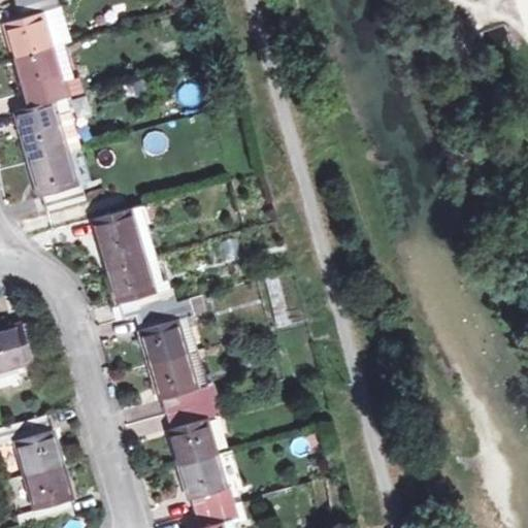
[(60,7),(58,0),(21,0),(19,1),(24,17),(5,22),(15,57),(52,46),(63,43),(66,42),(56,8),(60,7)]
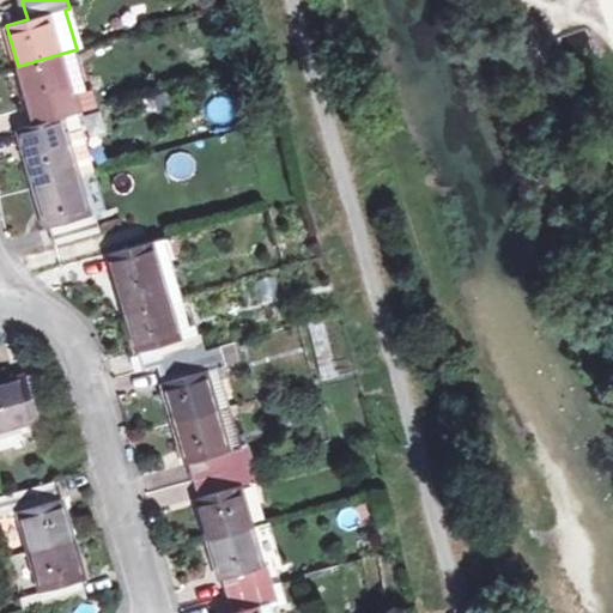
[(82,110),(77,95),(85,92),(73,50),(60,54),(18,66),(30,108),(35,107),(38,122),(82,110)]
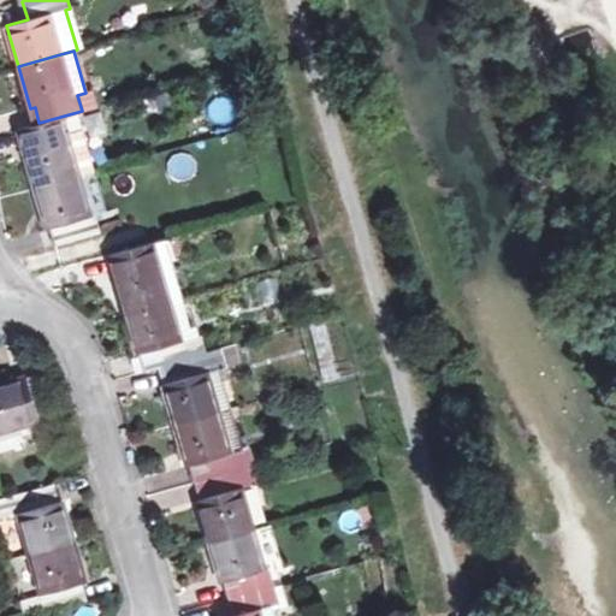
[(39,123),(45,142),(24,148),(35,188),(80,176),(95,171),(84,131),(88,130),(82,111),(39,123)]
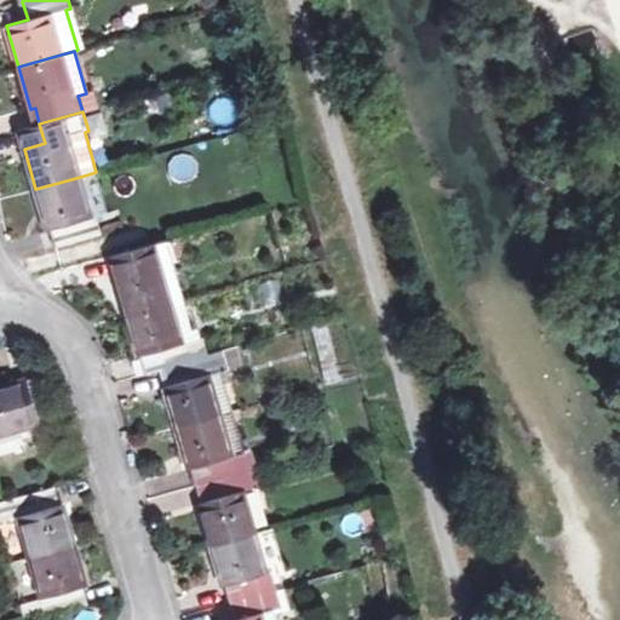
[(80,177),(35,189),(47,231),(52,230),(57,246),(102,234),(97,217),(92,218),(80,177)]
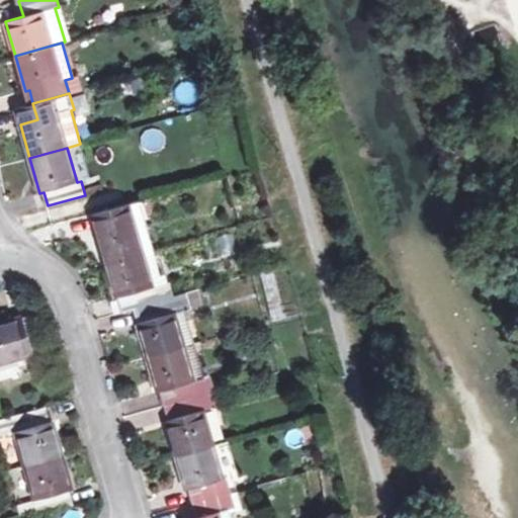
[(106,262),(143,252),(128,203),(92,213),(106,262)]
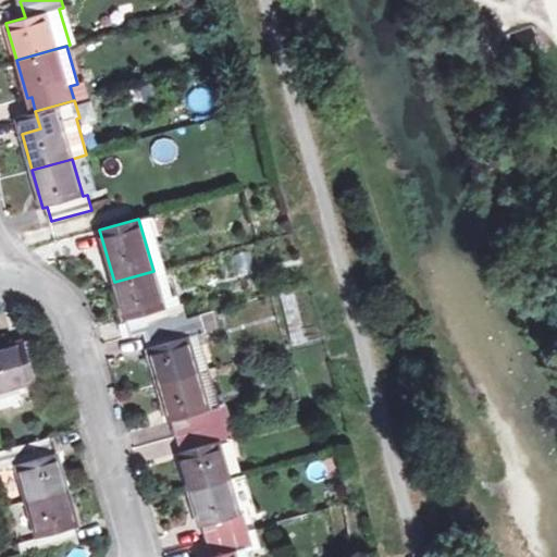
[(153,271),(114,282),(125,318),(130,334),(148,329),(185,319),(181,302),(164,307),(153,271)]
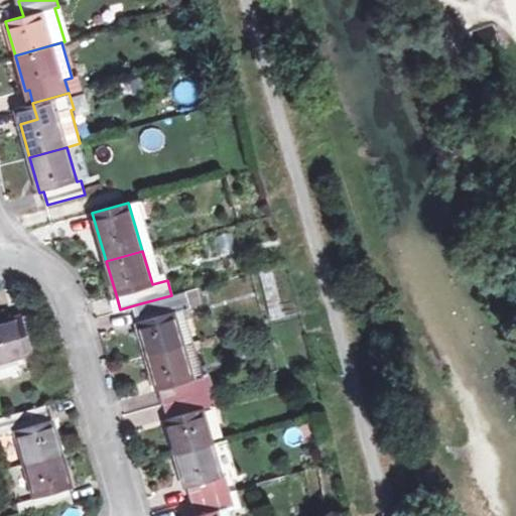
[(137,304),(142,319),(137,321),(147,355),(183,344),(174,310),(188,306),(185,291),(171,295),(137,304)]
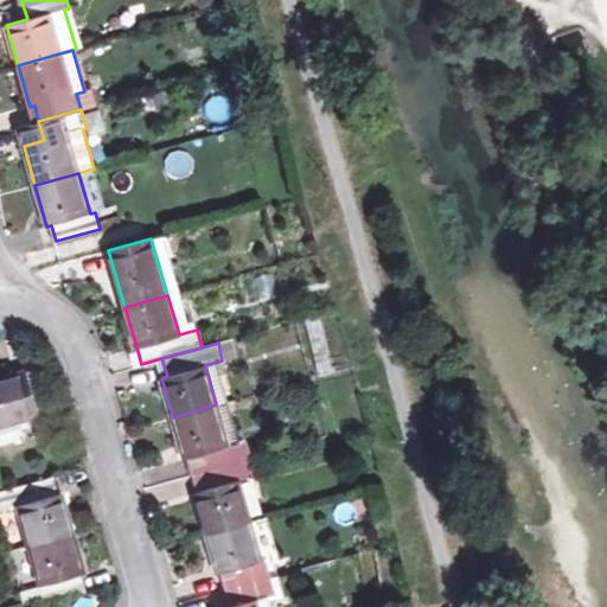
[(26,374),(0,379),(0,425),(38,414),(26,374)]
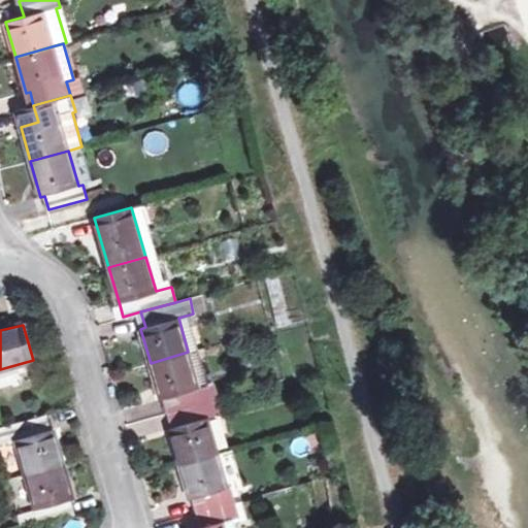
[(188,352),(151,363),(161,398),(166,397),(170,411),(217,398),(212,384),(198,388),(188,352)]
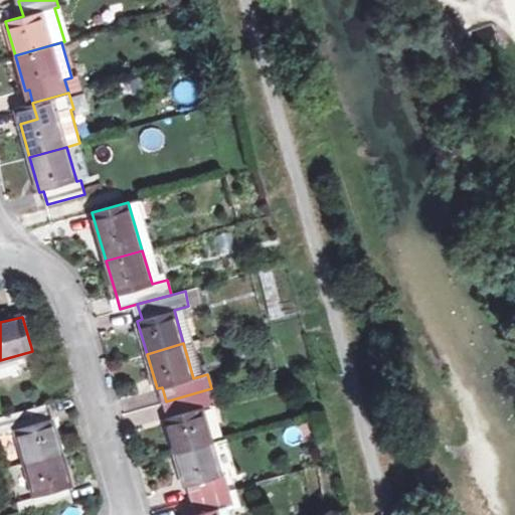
[(166,401),(170,418),(167,419),(175,451),(211,441),(202,409),(216,405),(211,388),(166,401)]
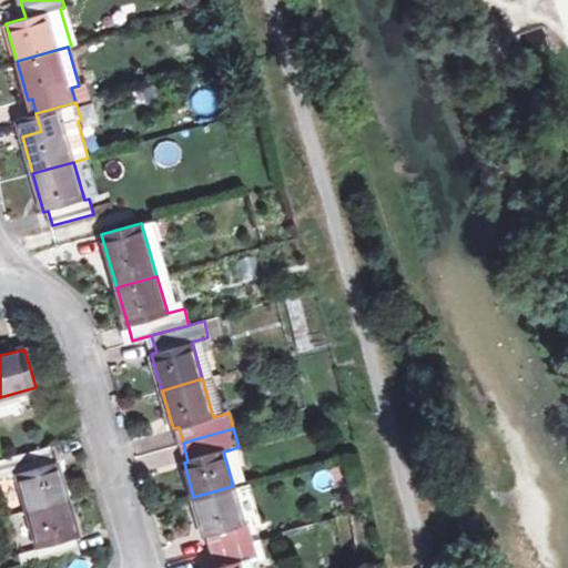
[(0,477),(18,473),(28,511),(69,499),(59,462),(52,463),(48,447),(0,459),(0,477)]
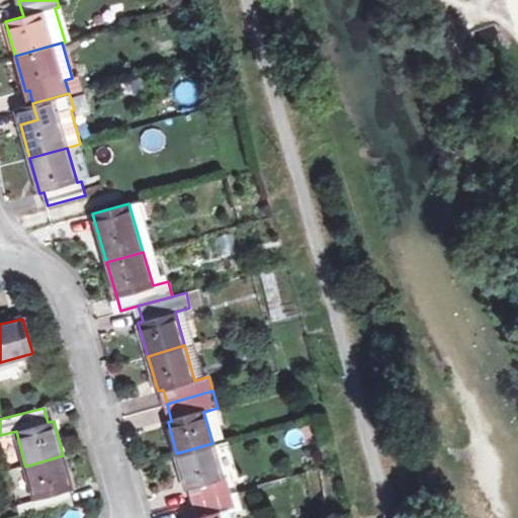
[(212,443),(176,453),(187,489),(190,488),(194,502),(232,492),(228,478),(223,479),(212,443)]
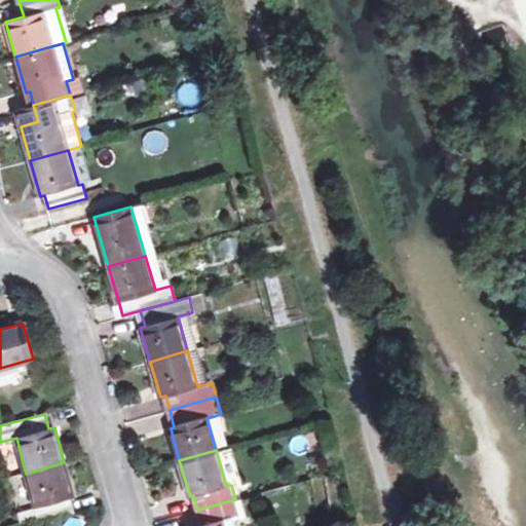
[(73,497),(64,462),(26,474),(35,508),(17,512),(21,525),(27,525),(73,514),(69,498),(73,497)]
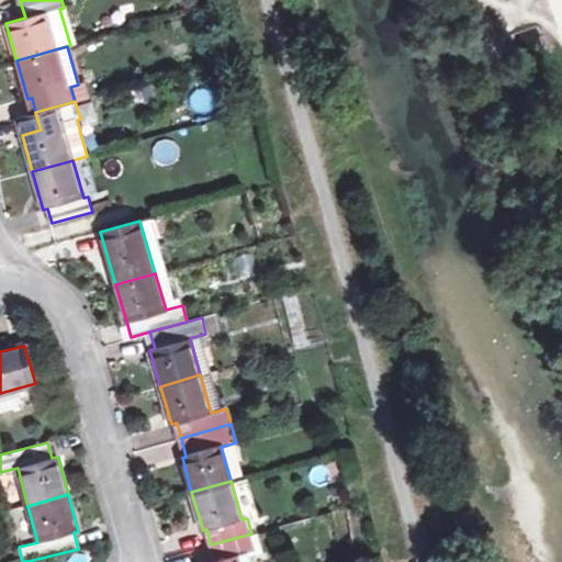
[(11,509),(15,536),(26,534),(22,507),(11,509)]
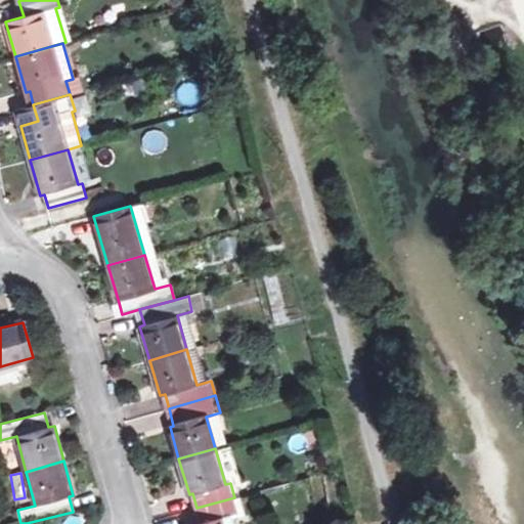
[(197,508),(201,523),(198,523),(221,523),(219,518),(238,512),(234,497),(197,508)]
